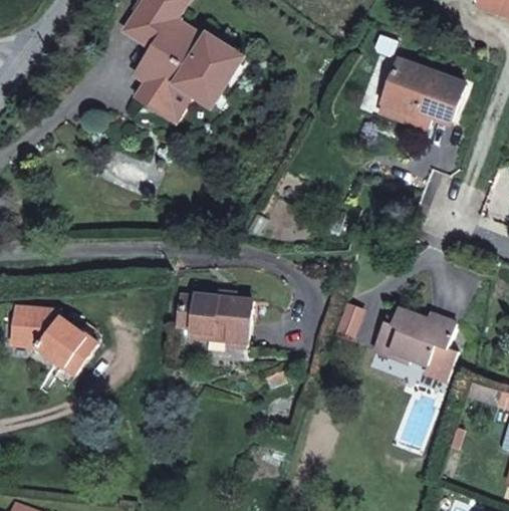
[(208,103),(239,54),(207,33),(205,35),(200,32),(195,31),(190,32),(186,34),(170,24),(178,12),(186,0),(141,0),(123,27),(150,45),(141,60),(153,67),(143,82),(135,95),(163,113),(172,100),(181,86),(195,95),(208,103)]
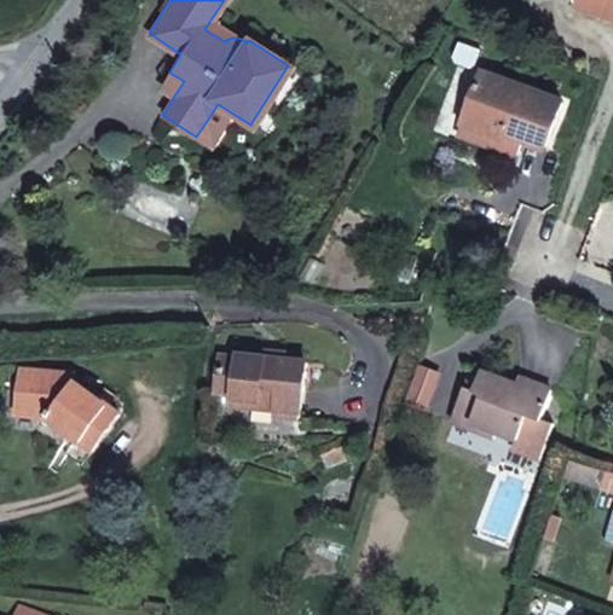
[(576,0),(576,3),(599,11),(603,0),(576,0)]
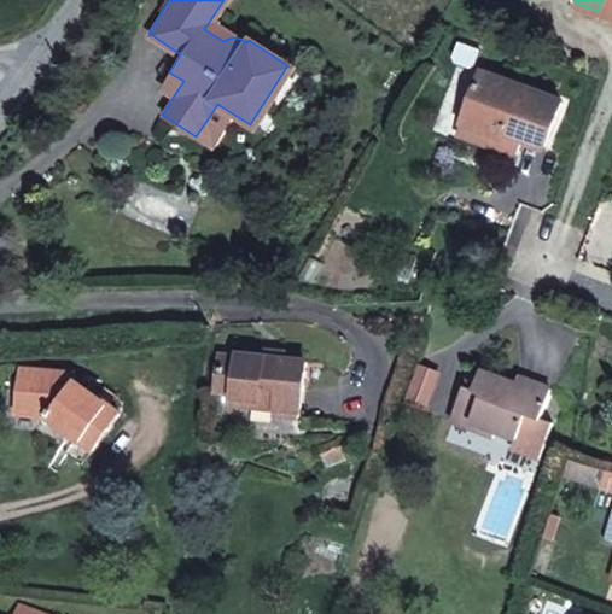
[(611,16),(611,0),(602,0),(598,11),(611,16)]
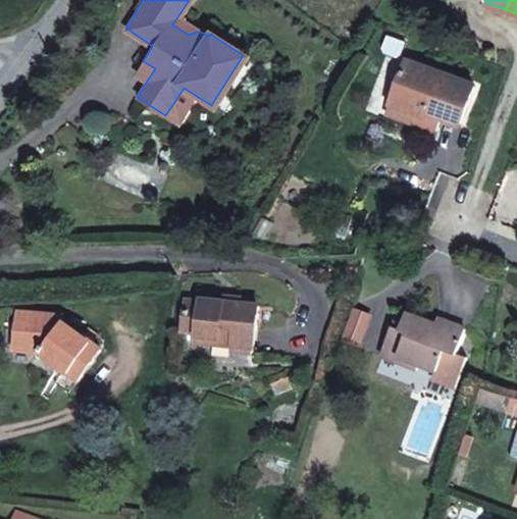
[(211,31),(181,12),(172,24),(189,35),(193,33),(198,32),(203,33),(208,36),(210,34),(211,31)]
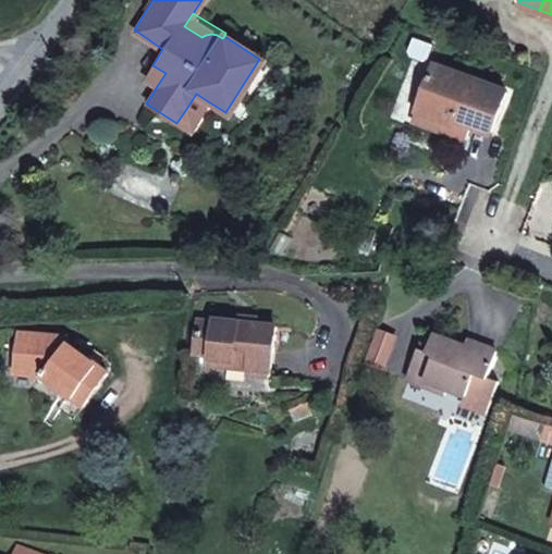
[(225,112),(228,114),(231,115),(265,62),(259,59),(225,112)]
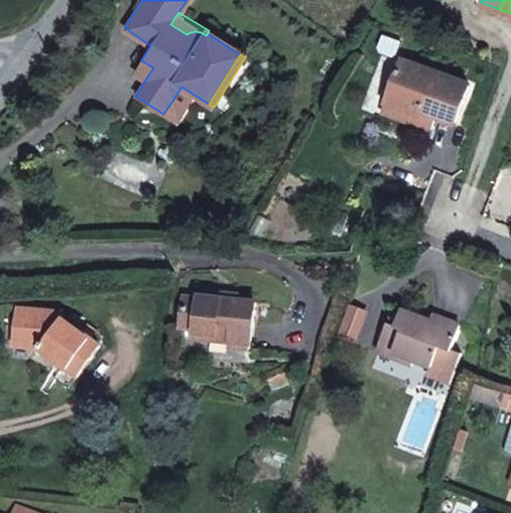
[(401,57),(384,101),(419,115),(421,110),(432,114),(452,122),(466,84),(401,57)]
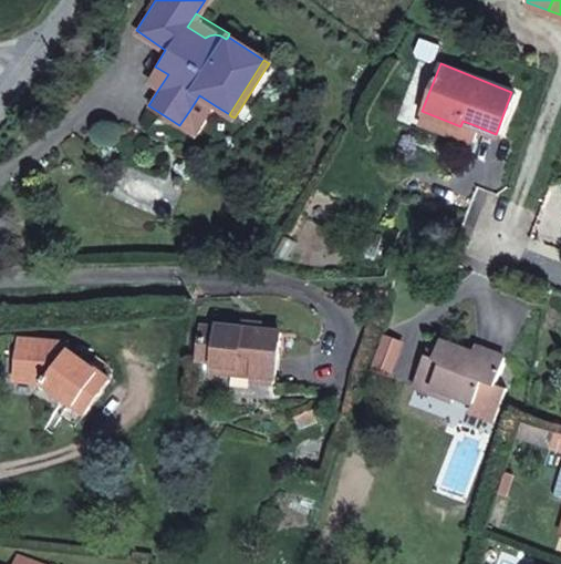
[(145,82),(157,91),(168,74),(155,67),(145,82)]
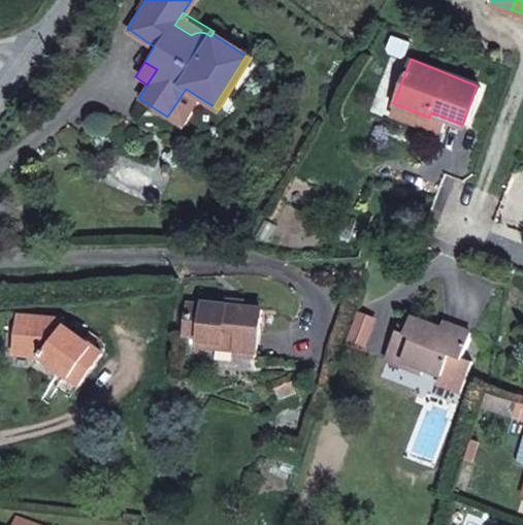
[(186,89),(176,103),(190,111),(200,98),(186,89)]
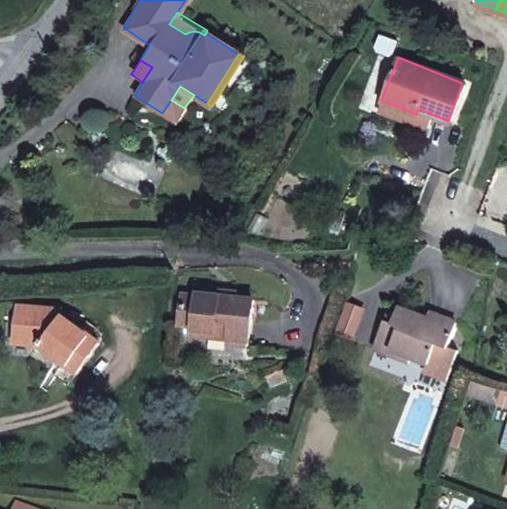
[(426,123),(429,113),(418,109),(416,114),(381,100),(379,106),(426,123)]
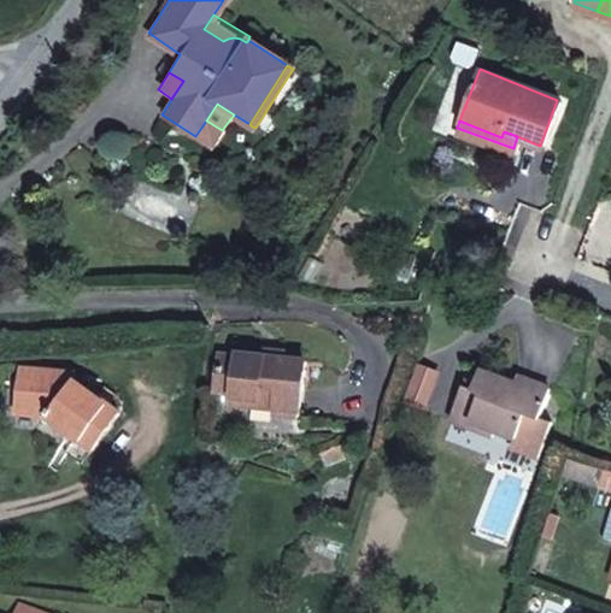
[(262,345),(260,353),(282,354),(283,347),(262,345)]
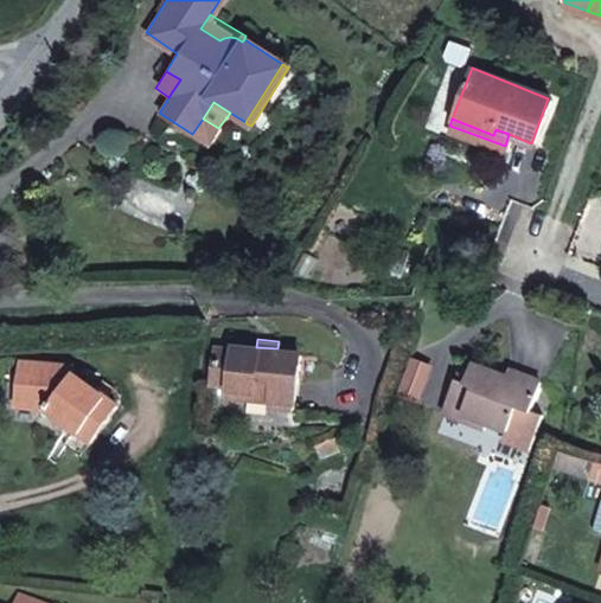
[(224,398),(268,402),(293,404),(296,351),(277,348),(256,347),(228,344),(227,351),(211,350),(209,374),(225,377),(224,385),(224,398)]
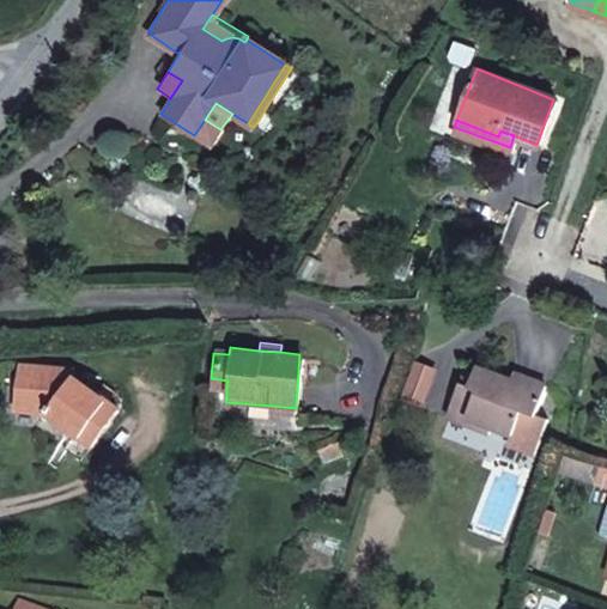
[(467,384),(474,365),(462,360),(455,379),(467,384)]
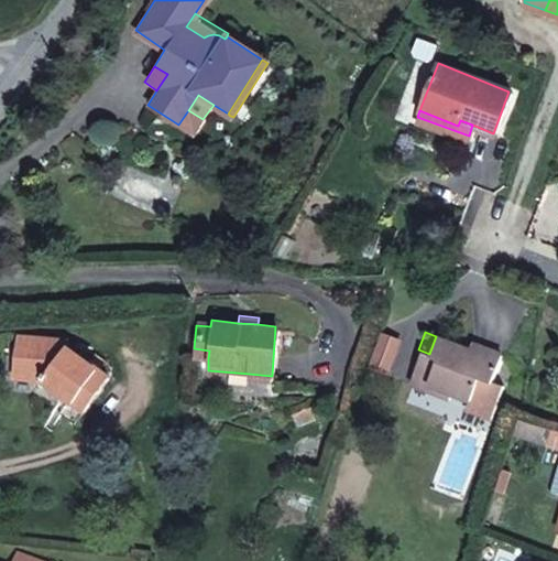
[(75,419),(106,376),(64,345),(63,343),(63,337),(15,334),(13,376),(40,378),(62,395),(67,386),(74,390),(67,398),(61,409),(75,419)]
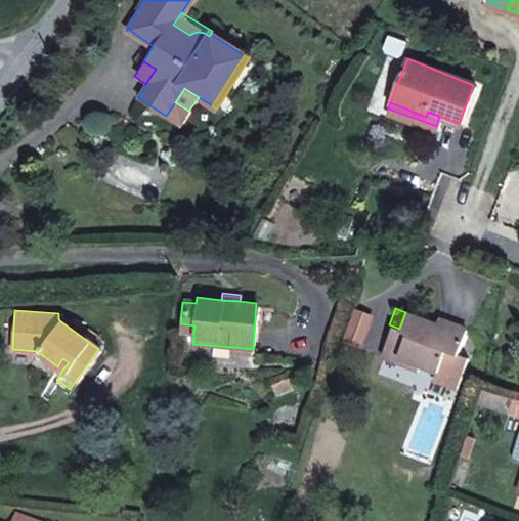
[(341,340),(355,345),(366,316),(352,311),(341,340)]
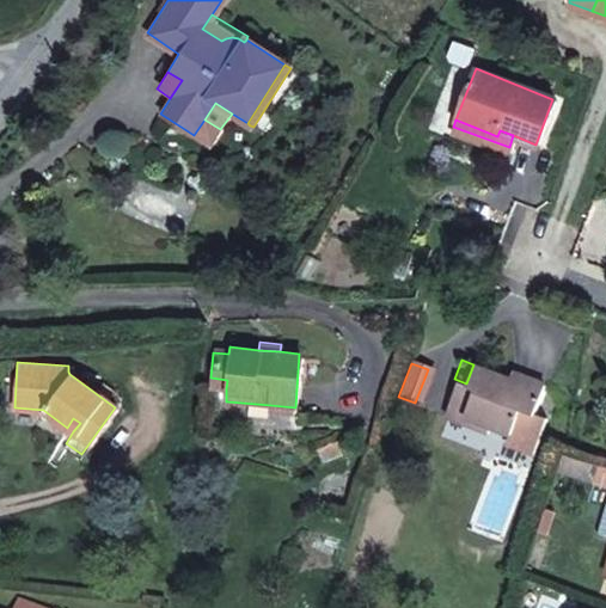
[(531,413),(543,381),(510,368),(508,376),(473,364),(466,384),(454,379),(446,404),(464,410),(461,417),(485,427),(505,434),(501,442),(527,453),(540,417),(531,413)]
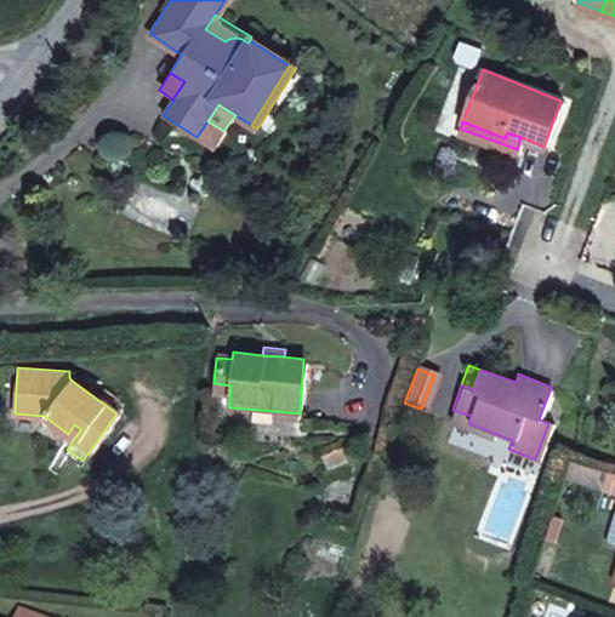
[(231,386),(214,383),(212,392),(229,394),(231,386)]
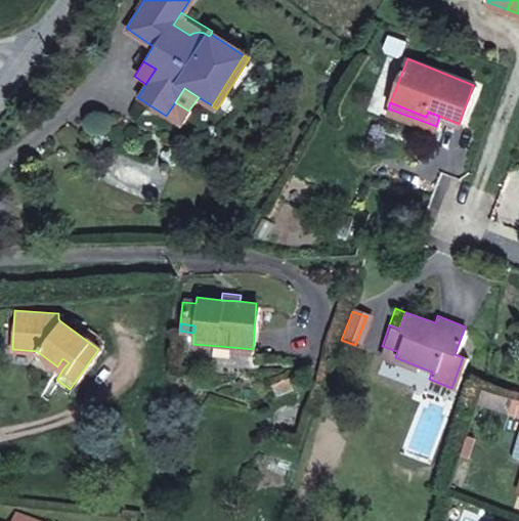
[(397,351),(382,346),(378,356),(415,371),(416,365),(395,357),(397,351)]
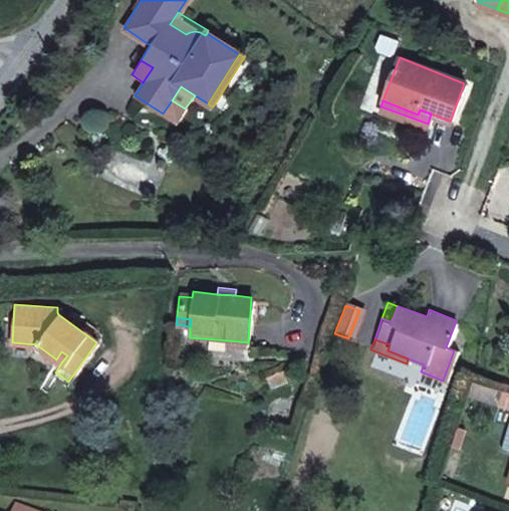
[(247,348),(248,342),(227,340),(227,346),(247,348)]
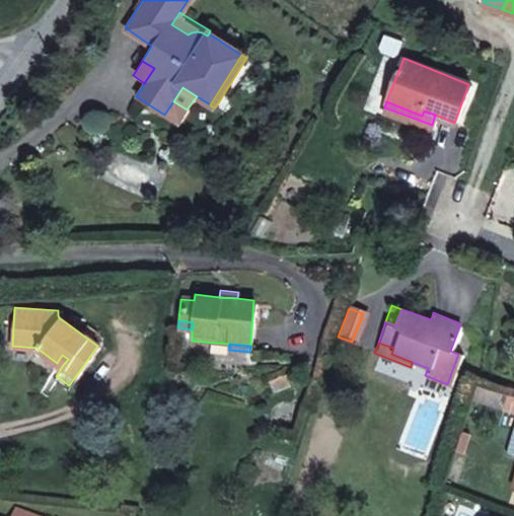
[(57,363),(62,366),(68,359),(62,355),(57,363)]
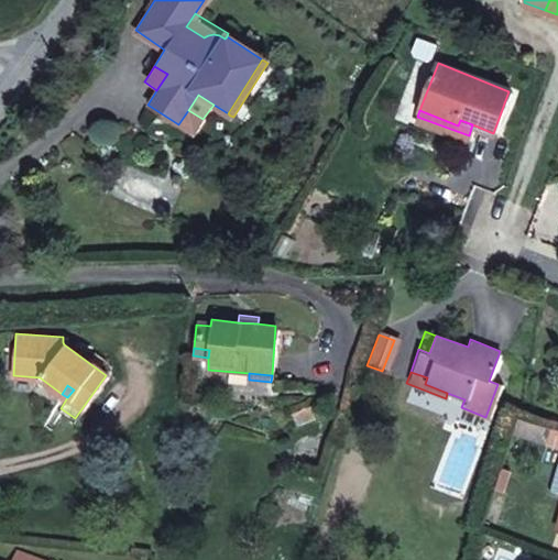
[(314,415),(309,404),(290,413),(294,423),(314,415)]
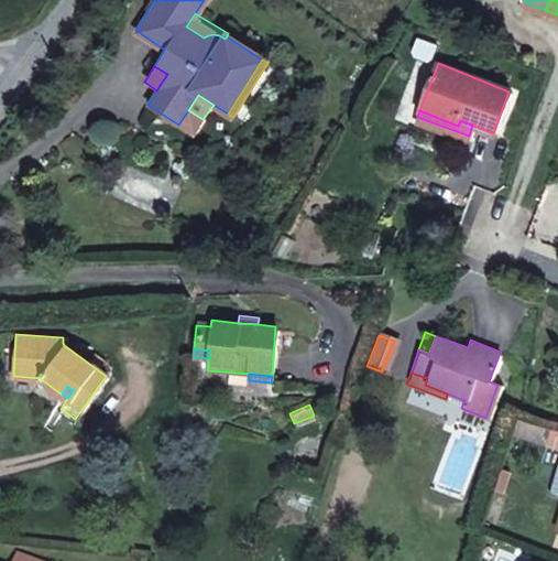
[(548,428),(518,418),(513,432),(544,442),(548,428)]
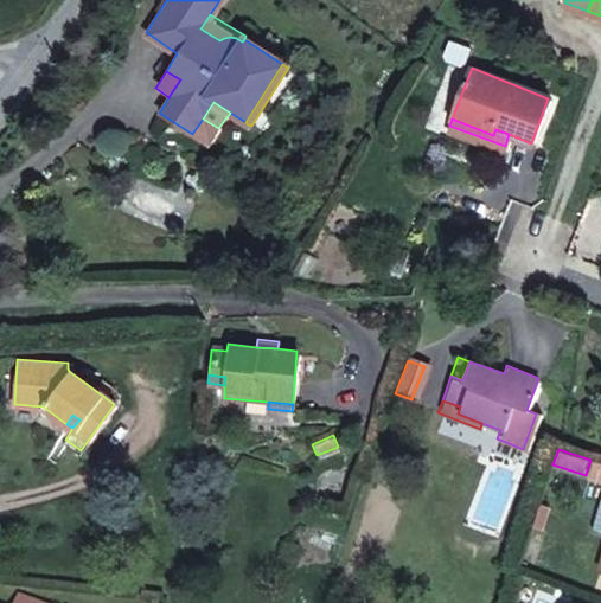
[(600,530),(600,493),(599,493),(589,527),(600,530)]
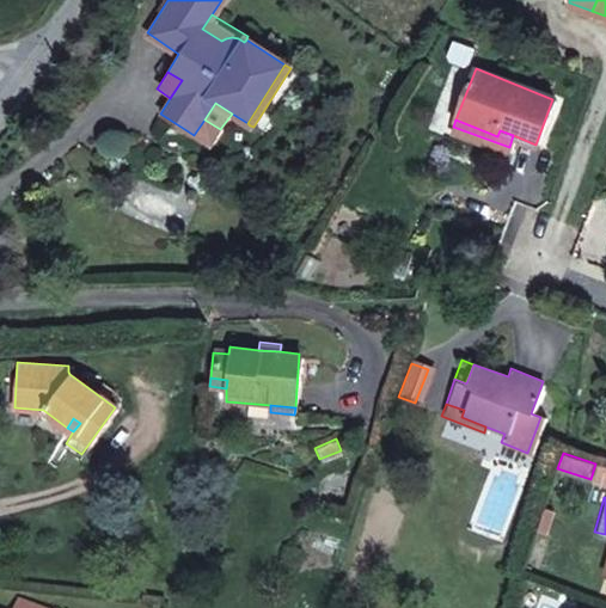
[(42,607),(12,597),(7,607),(42,607)]
